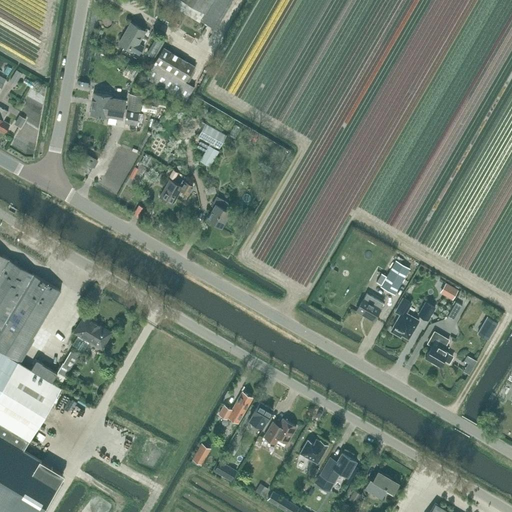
[(183,0),(204,12),(200,19),(216,28),(232,0),(183,0)]
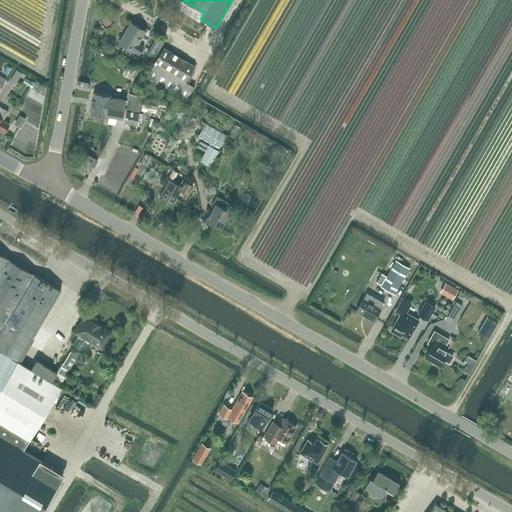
[(134,51),(146,31),(131,22),(119,42),(134,51)]
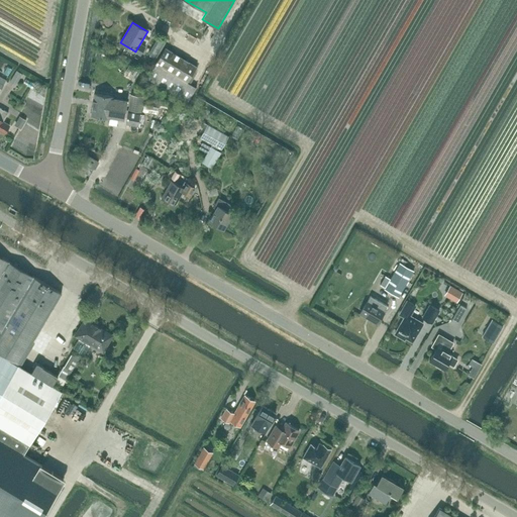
[(197,66),(166,46),(146,79),(188,102),(197,87),(191,83),(199,69),(196,68),(197,66)]
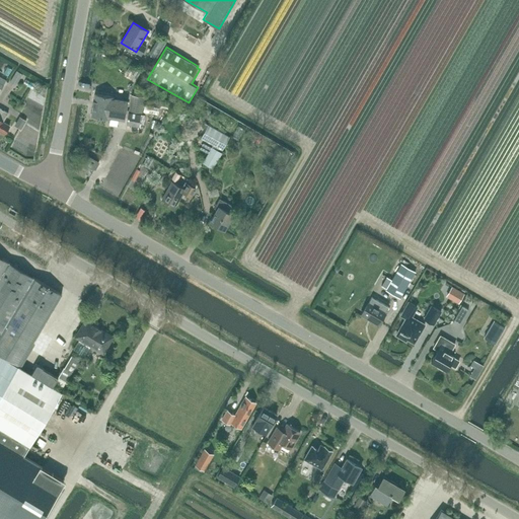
[(23,74),(16,70),(10,81),(16,85),(23,74)]
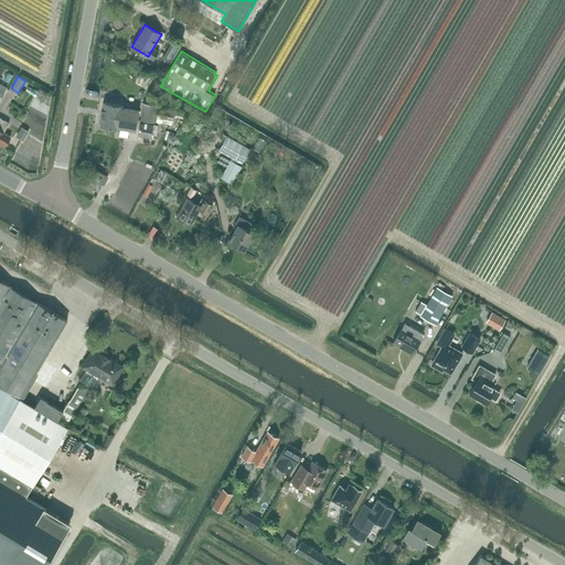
[(103,102),(99,126),(120,129),(121,127),(135,129),(138,109),(125,107),(125,105),(103,102)]
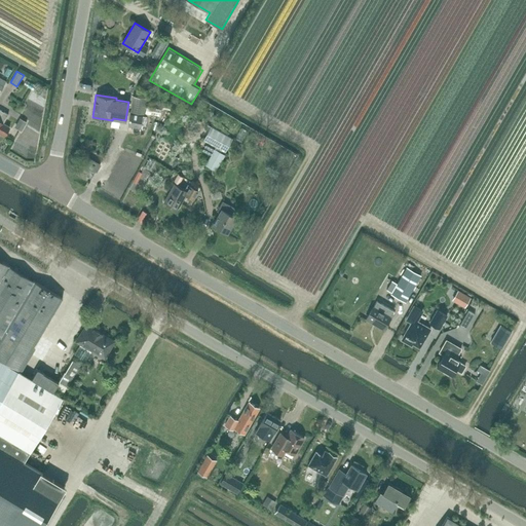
[(134,97),(130,110),(144,113),(147,99),(134,97)]
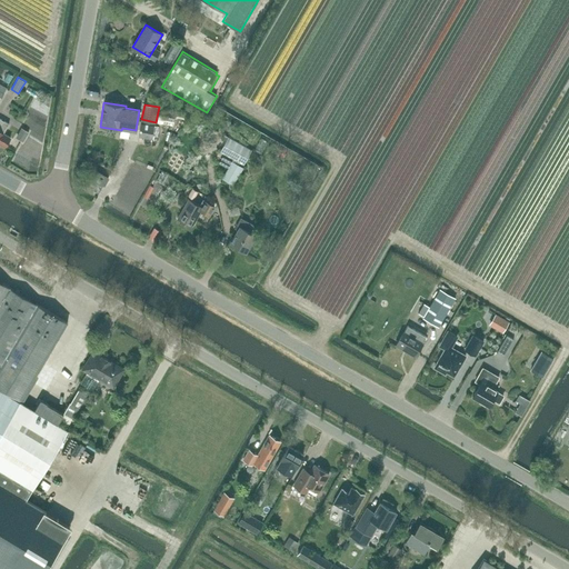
[(9,123),(0,118),(0,142),(6,147),(11,138),(3,133),(9,123)]
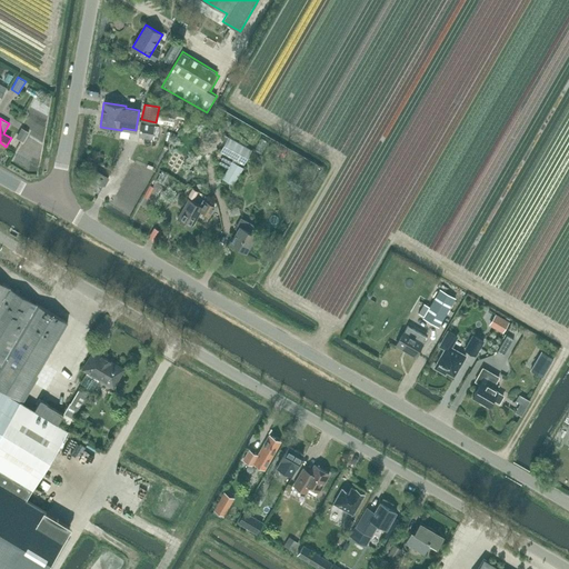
[(156,140),(158,126),(155,126),(156,123),(142,121),(139,137),(156,140)]
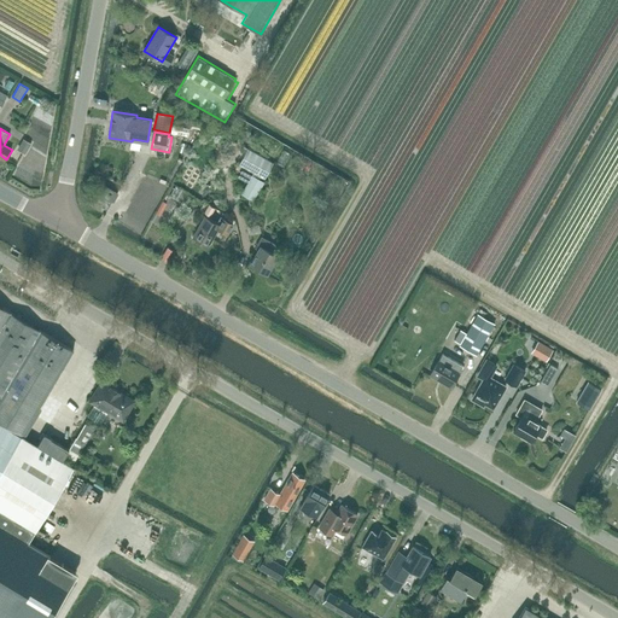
[(30,149),(39,151),(42,140),(34,136),(30,149)]
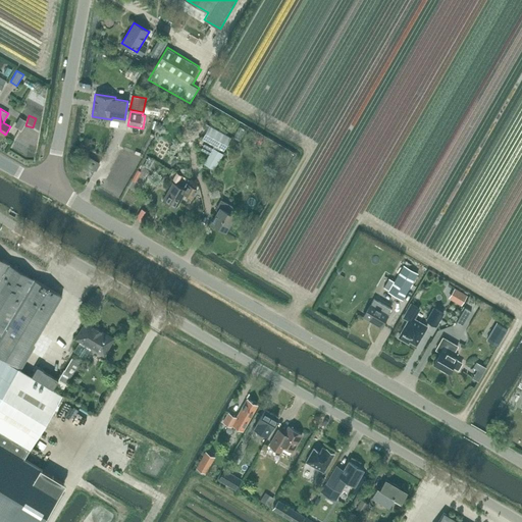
[(23,123),(18,121),(14,127),(19,131),(23,123)]
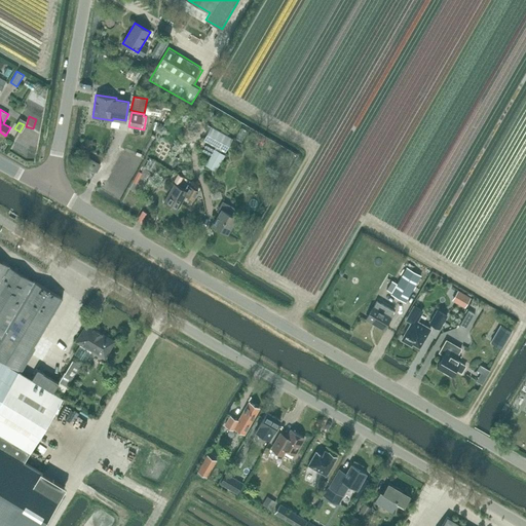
[(225,155),(221,152),(222,150),(225,152),(232,139),(211,126),(203,141),(216,147),(205,164),(215,172),(225,155)]
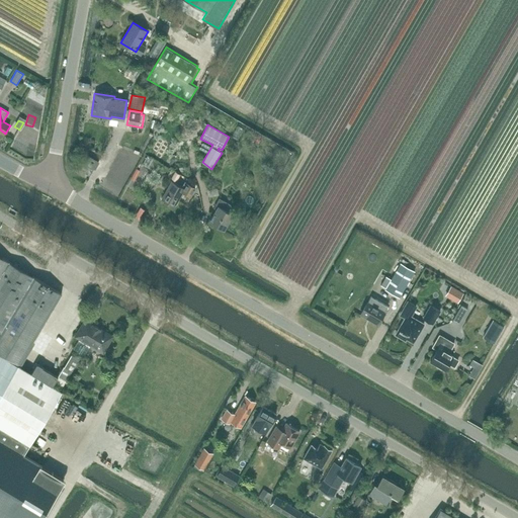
[(157,166),(162,159),(157,154),(151,161),(157,166)]
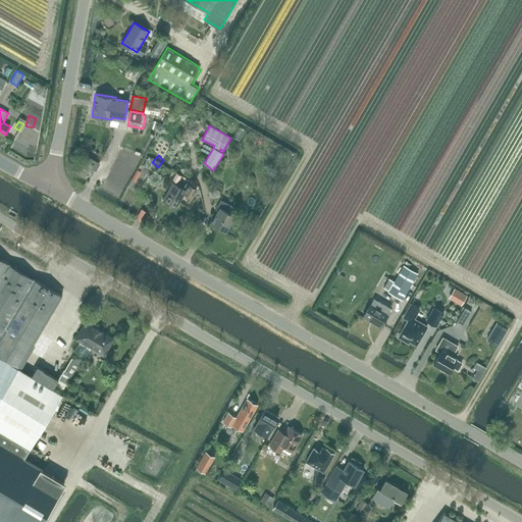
[(99,163),(90,157),(87,163),(96,169),(99,163)]
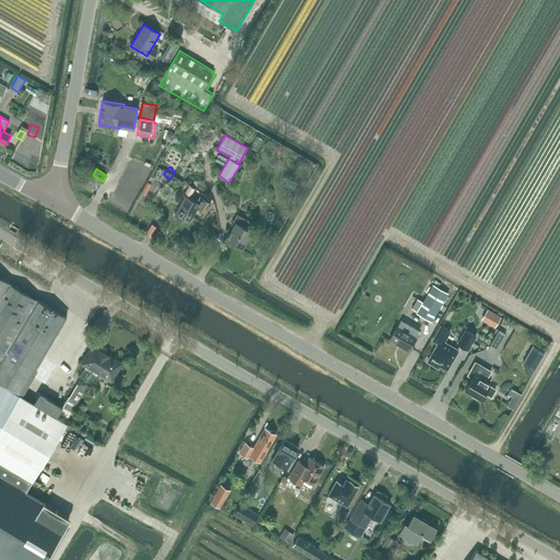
[(189,185),(185,193),(190,196),(195,188),(189,185)]
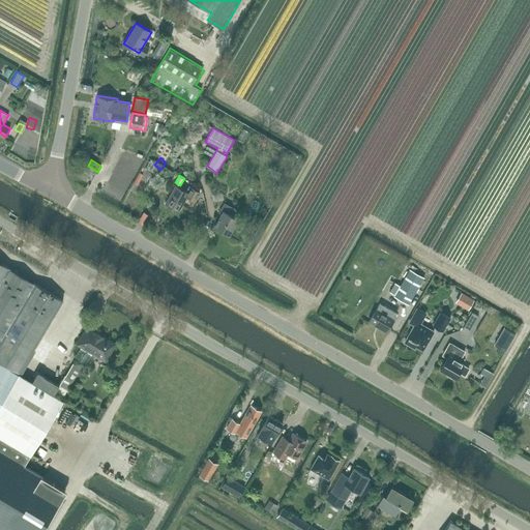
[(214,182),(213,185),(214,188),(218,189),(221,187),(222,184),(221,181),(216,181),(214,182)]
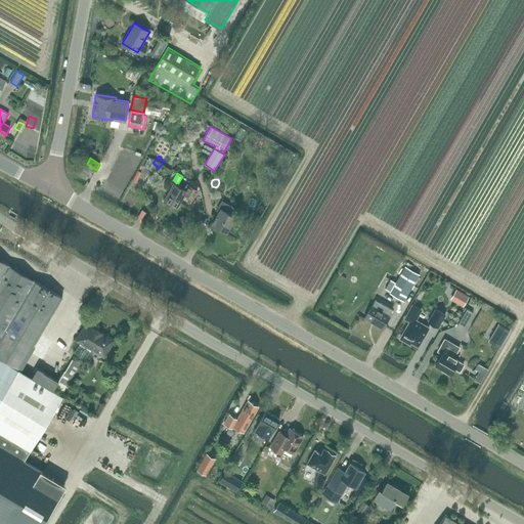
[(185,193),(186,193),(192,198),(198,189),(187,183),(184,188),(174,182),(163,201),(176,209),(185,193)]
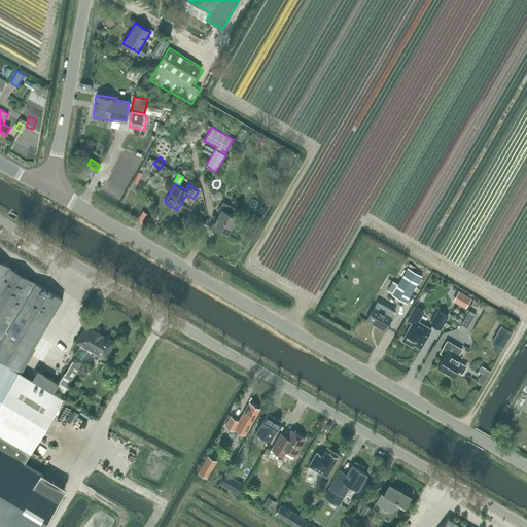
[(236,208),(226,203),(223,201),(217,211),(220,212),(218,216),(213,224),(227,233),(237,217),(232,214),(236,208)]
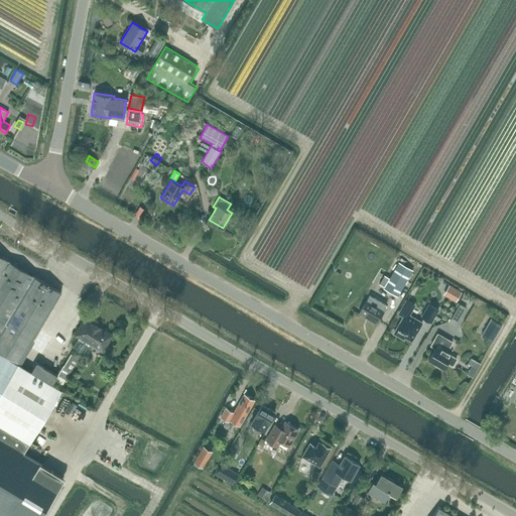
[(18,364),(61,292),(0,254),(0,424),(29,442),(61,390),(52,384),(53,383),(60,387),(81,355),(73,350),(65,365),(63,365),(57,375),(42,366),(43,366),(37,362),(37,363),(36,362),(31,372),(18,364)]
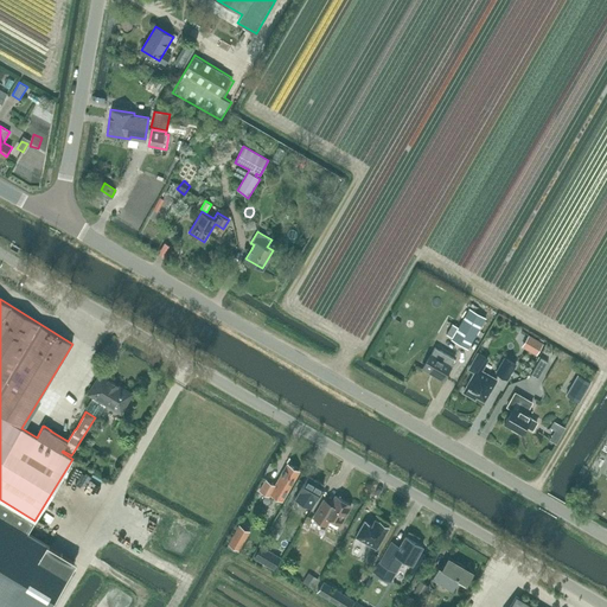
[(452,324),(446,333),(468,346),(485,317),(468,307),(457,327),(452,324)]
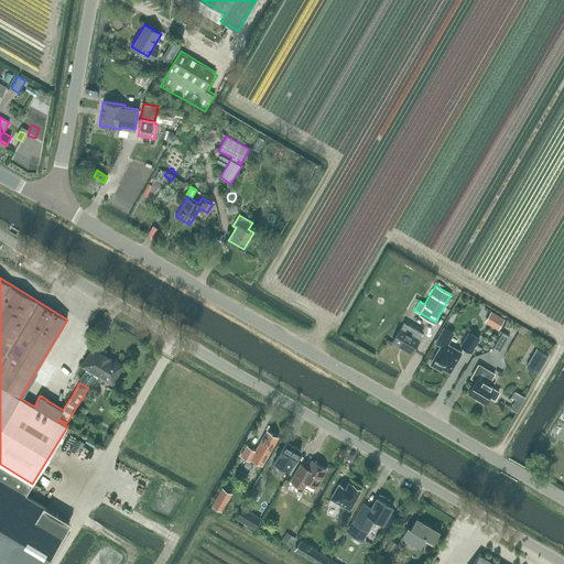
[(491,311),(486,320),(499,327),(505,318),(491,311)]
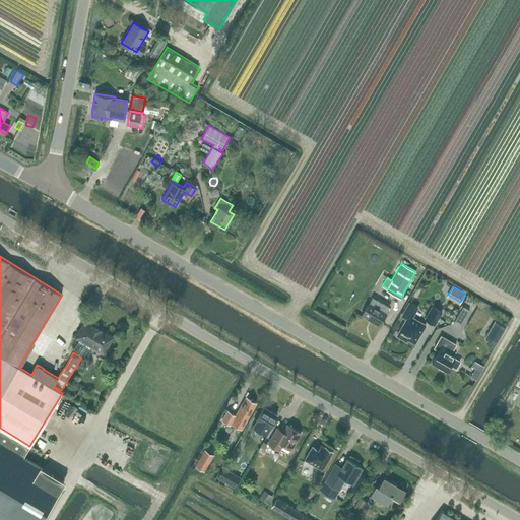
[(381,323),(388,311),(390,307),(373,298),(371,301),(362,315),(370,320),(371,317),(381,323)]
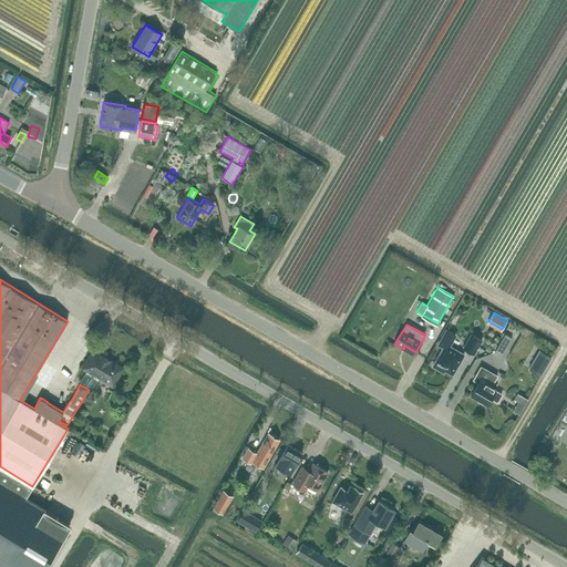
[(463,347),(474,353),(482,340),(471,333),(463,347)]
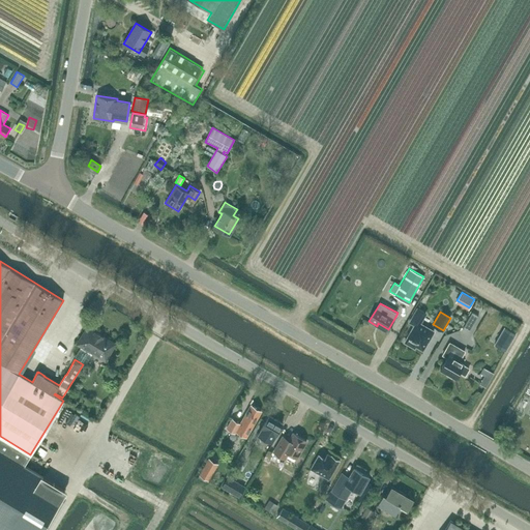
[(472,312),(463,328),(469,331),(478,316),(472,312)]
